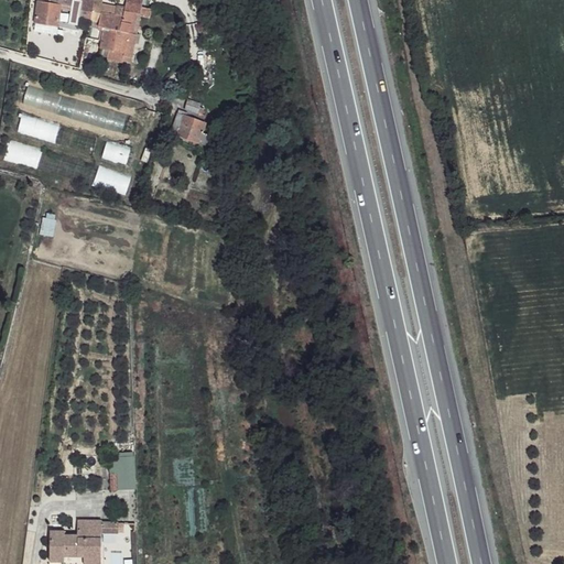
[(75,0),(38,0),(35,25),(58,29),(61,11),(74,13),(75,2),(75,0)]
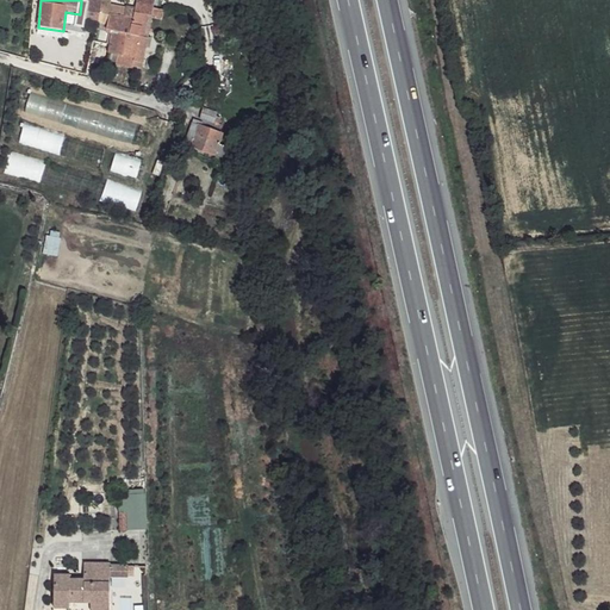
[(110,2),(104,1),(103,5),(101,17),(100,24),(107,25),(109,20),(126,22),(128,10),(110,6),(110,2)]
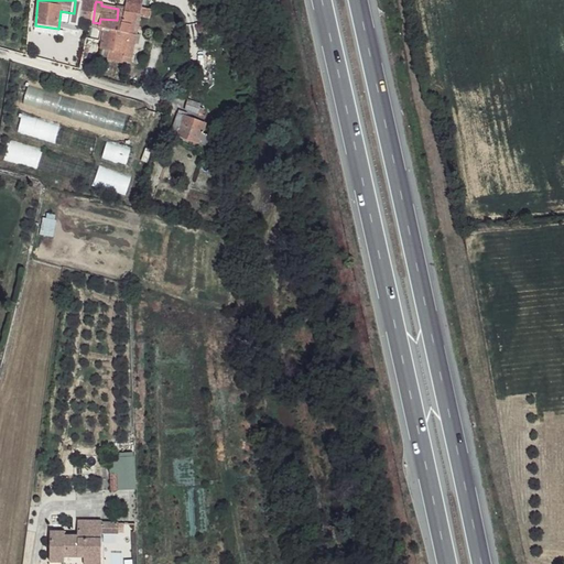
[(95,4),(75,2),(74,13),(73,20),(93,23),(94,15),(95,4)]
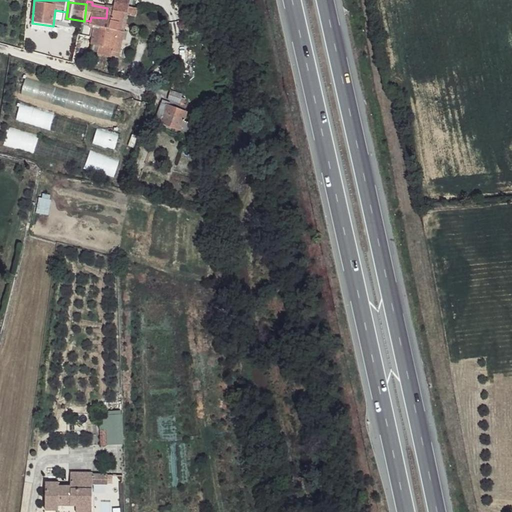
[(111,22),(93,19),(91,28),(98,29),(95,45),(103,46),(101,54),(101,55),(115,57),(116,56),(122,58),(125,39),(126,32),(130,9),(115,7),(111,22)]
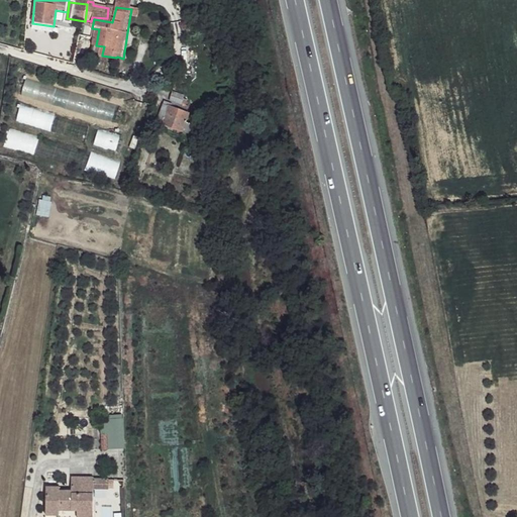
[(104,46),(96,45),(94,53),(102,55),(104,46)]
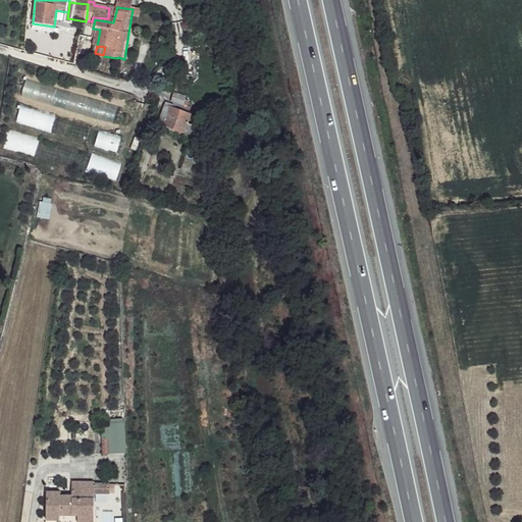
[(53,105),(57,89),(25,80),(20,97),(53,105)]
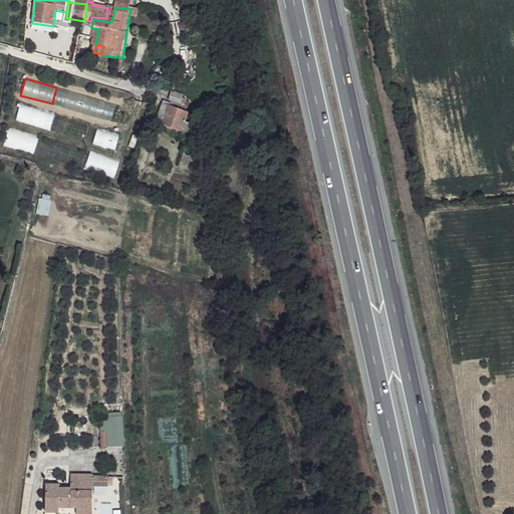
[(182,95),(172,92),(170,101),(180,104),(181,103),(182,98),(182,95)]
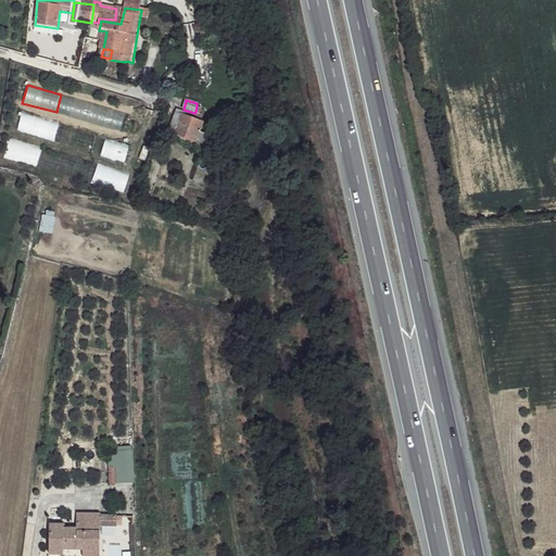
[(185,113),(177,111),(166,137),(173,138),(175,134),(201,144),(206,136),(198,133),(201,125),(182,116),(185,113)]
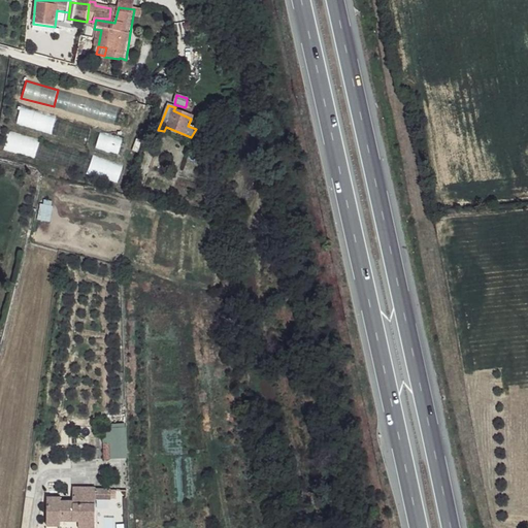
[(47,162),(53,144),(8,132),(3,150),(47,162)]
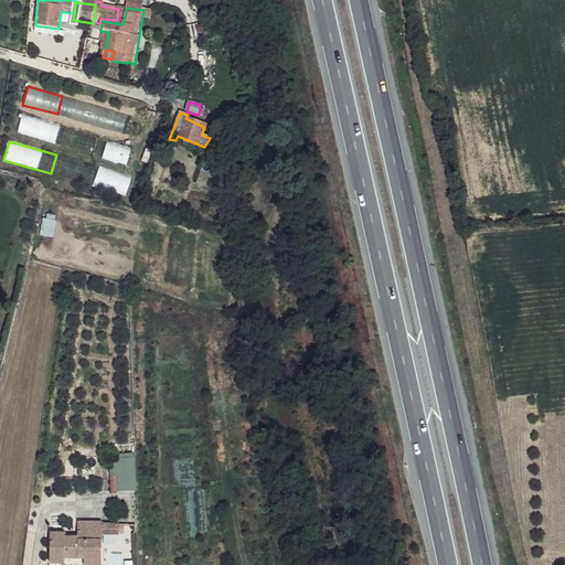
[(42,220),(42,236),(55,237),(55,220),(42,220)]
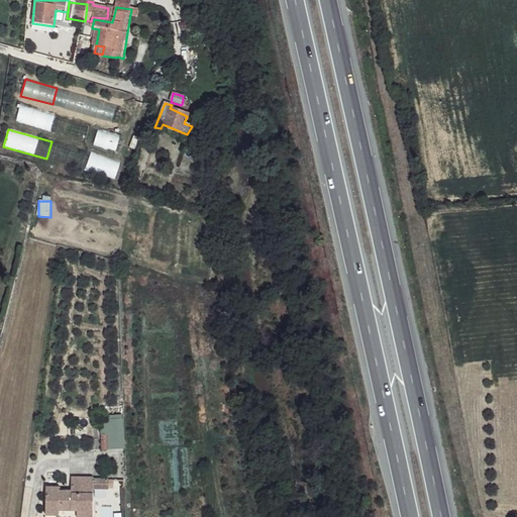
[(104,450),(124,449),(122,414),(101,416),(104,450)]
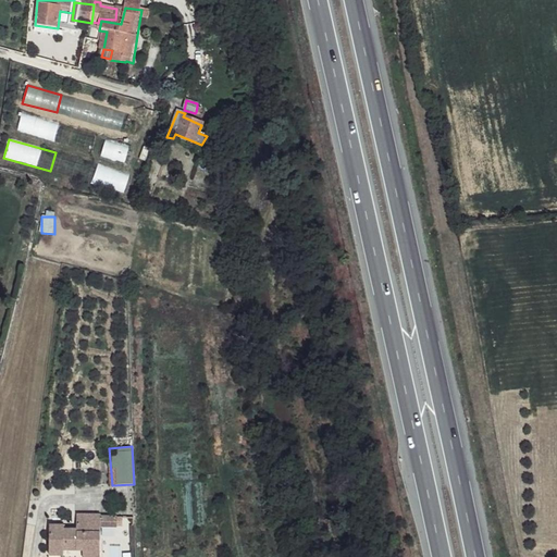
[(101,515),(77,514),(76,529),(64,529),(64,524),(50,524),(50,555),(64,556),(64,551),(82,551),(83,553),(101,553),(101,515)]
